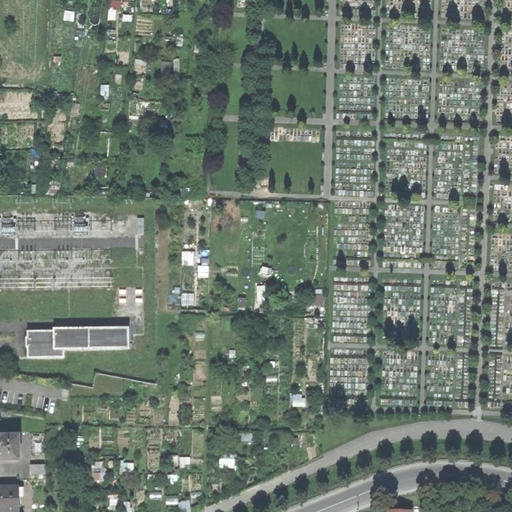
[(183,263),(194,264),(195,253),(188,252),(184,252),(183,263)]
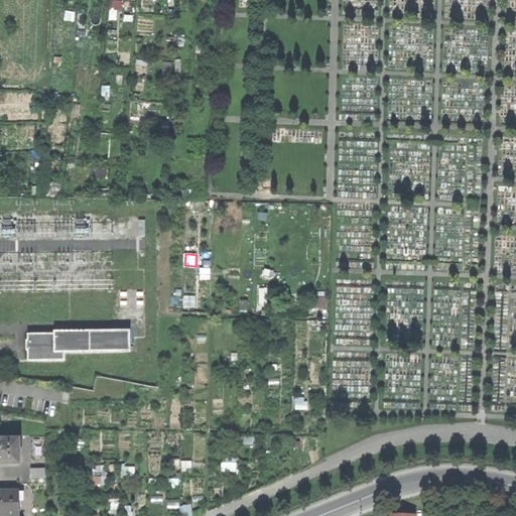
[(30,349),(30,360),(63,359),(63,351),(129,350),(129,332),(55,333),(55,335),(30,336),(30,342),(28,342),(28,349),(30,349)]
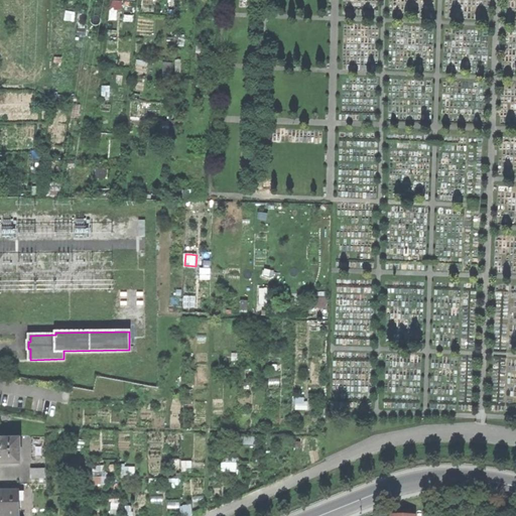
[(0,464),(19,464),(19,439),(0,439),(0,464)]
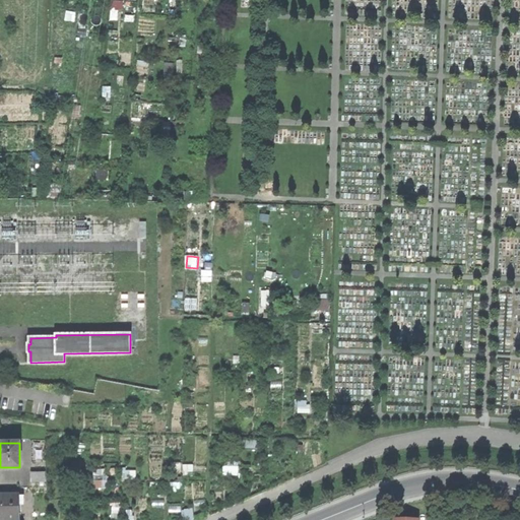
[(223,466),(223,474),(239,473),(238,465),(223,466)]
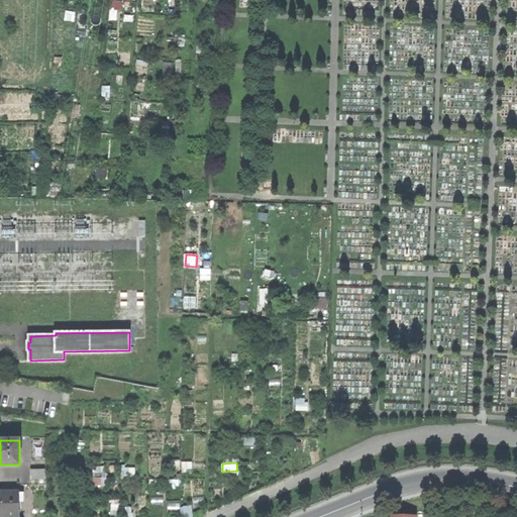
[(93,485),(106,485),(106,467),(93,468),(93,485)]
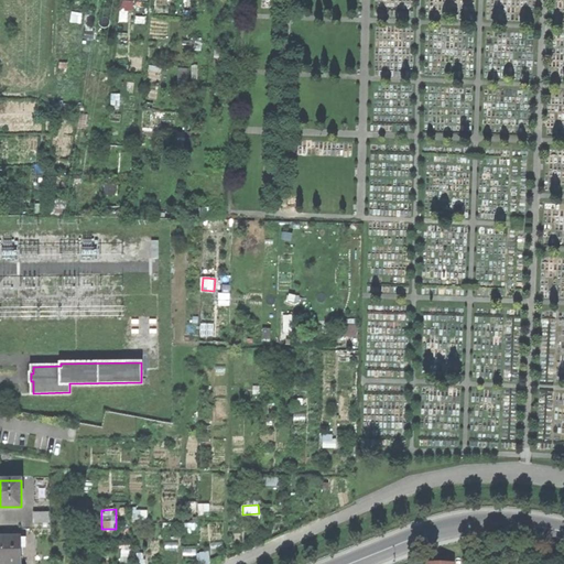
[(34,512),(34,522),(49,522),(49,512),(34,512)]
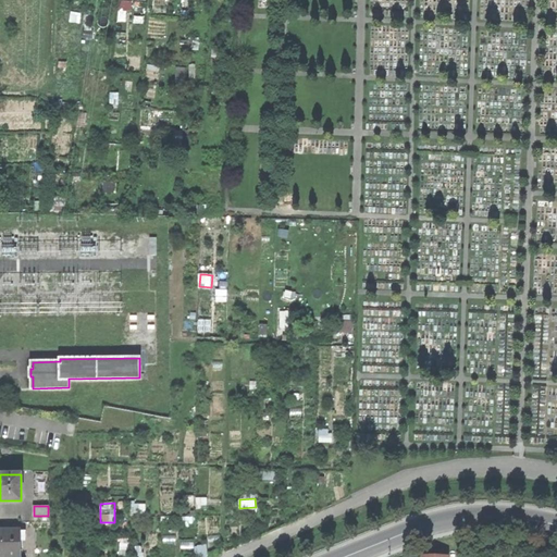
[(0,556),(20,556),(20,530),(0,530),(0,556)]
